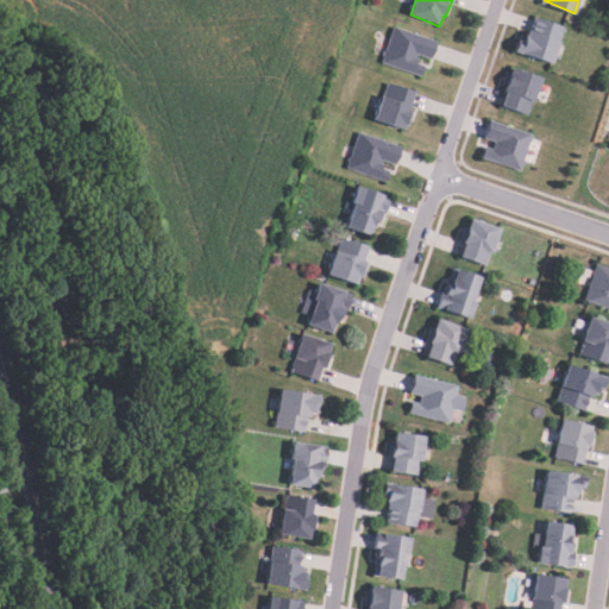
[(565,26),(562,39),(559,41),(553,62),(514,51),(518,38),(522,39),(525,35),(527,36),(529,30),(533,31),(538,18),(565,26)]
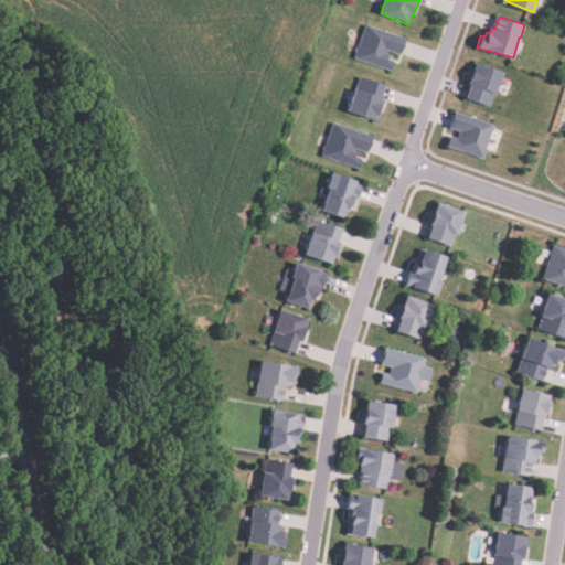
[(407,39),(402,54),(390,50),(387,54),(391,55),(390,59),(396,61),(393,72),(355,59),(368,25),(407,39)]
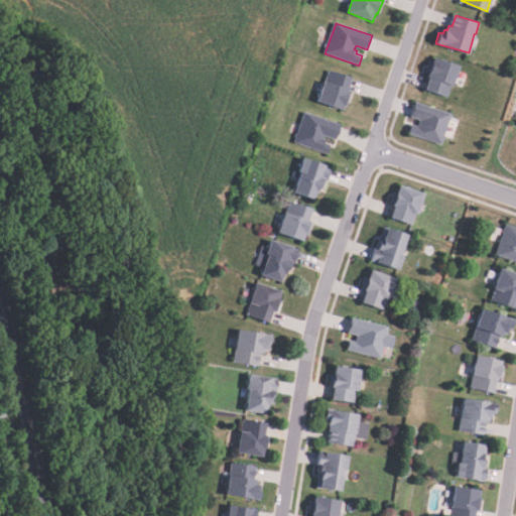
[(461,67),(455,86),(453,85),(448,97),(425,89),(431,74),(428,73),(432,61),(434,62),(435,58),(461,67)]
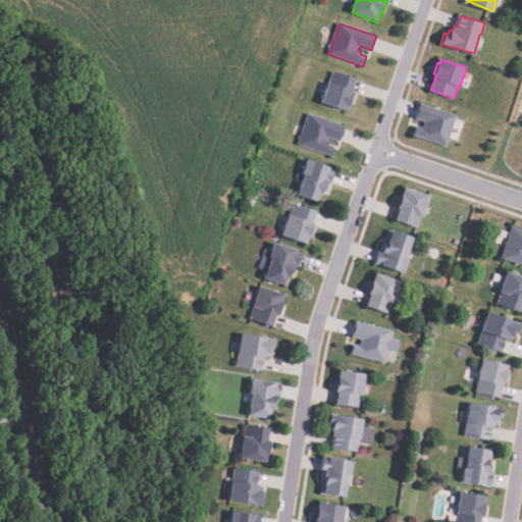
[(358,79),(353,92),(357,94),(352,107),(349,106),(347,111),(320,102),(332,69),(358,79)]
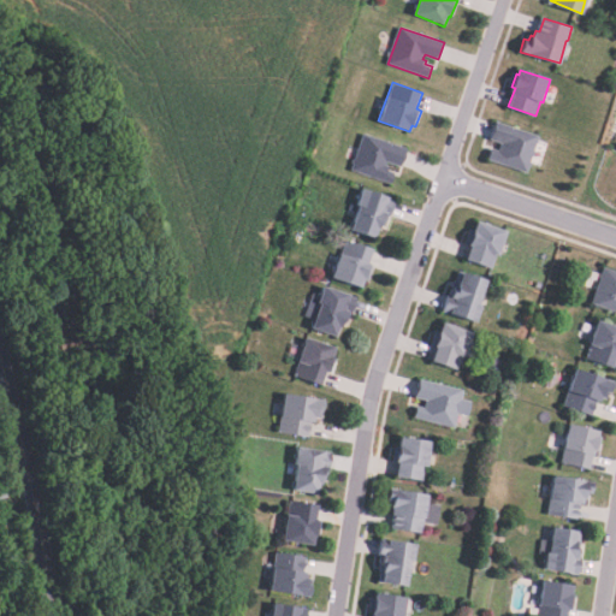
[(538,137),(529,163),(532,164),(531,169),(528,167),(526,173),(485,160),(490,148),(498,152),(501,143),(489,140),(495,122),(538,137)]
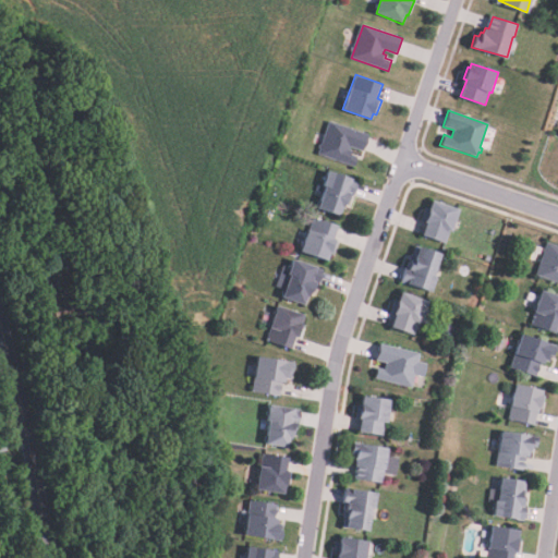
[(370,135),(364,152),(351,147),(350,150),(352,152),(351,156),(358,158),(354,167),(318,155),(330,122),(370,135)]
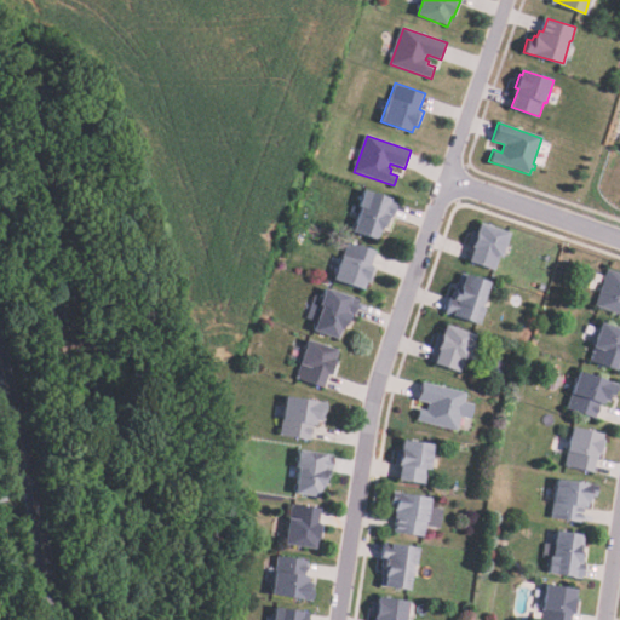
[(400,201),(394,218),(391,217),(388,227),(383,225),(378,240),(355,231),(363,206),(361,205),(366,189),(400,201)]
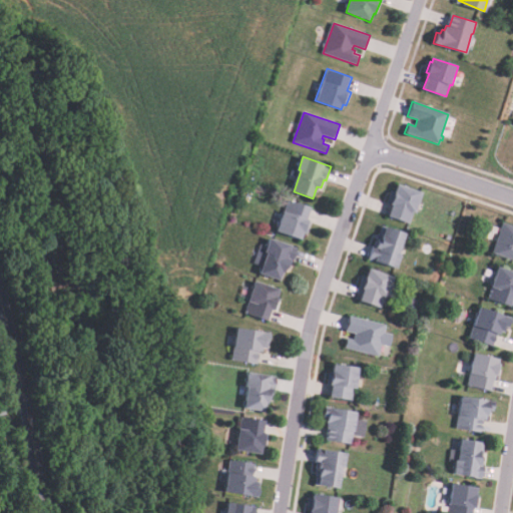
[(423,192),(416,211),(414,212),(410,224),(389,216),(393,205),(389,203),(394,190),(396,191),(399,184),(423,192)]
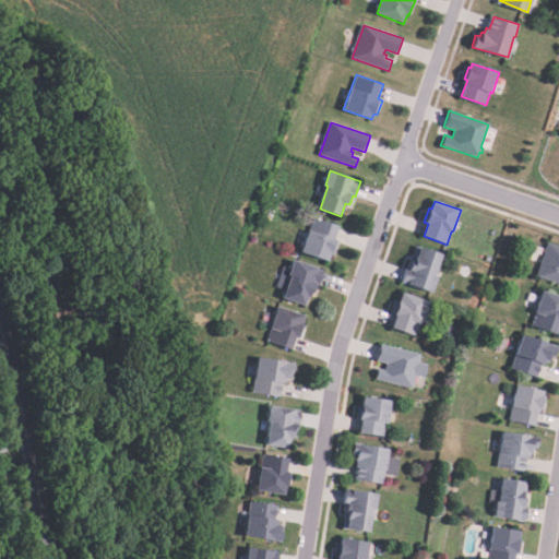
[(340,227),(335,239),(341,240),(335,253),(332,252),(329,261),(301,250),(313,217),(340,227)]
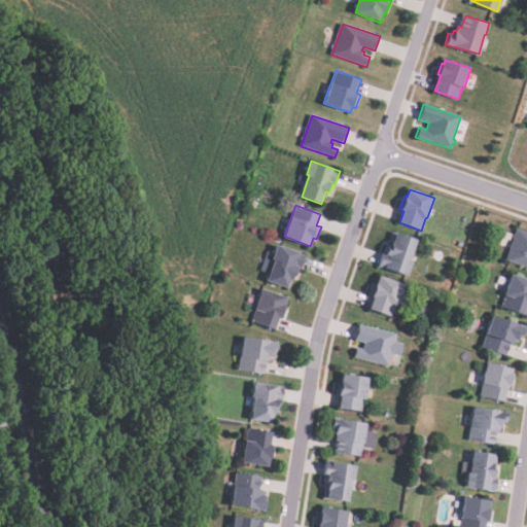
[(526,232),(526,267),(508,260),(516,238),(514,238),(515,234),(517,235),(519,230),(526,232)]
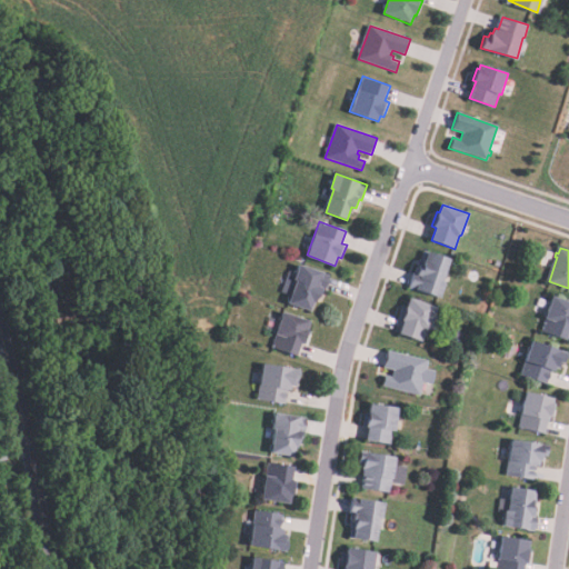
[(450,258),(443,281),(445,281),(441,296),(408,287),(412,270),(417,271),(420,259),(426,260),(428,252),(450,258)]
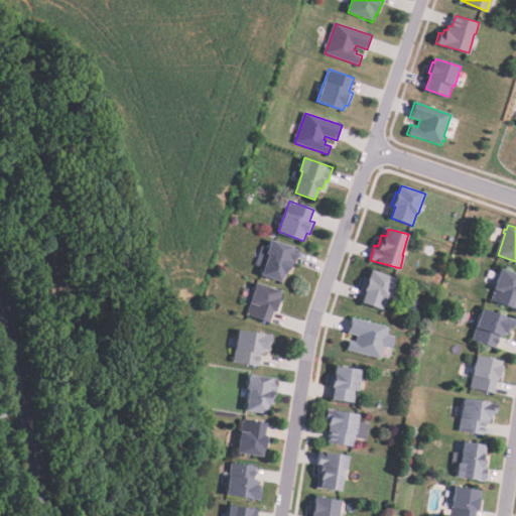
[(299,250),(295,264),(292,263),(289,270),(287,270),(285,275),(283,274),(281,281),(262,275),(264,267),(256,264),(262,246),(268,248),(271,240),(299,250)]
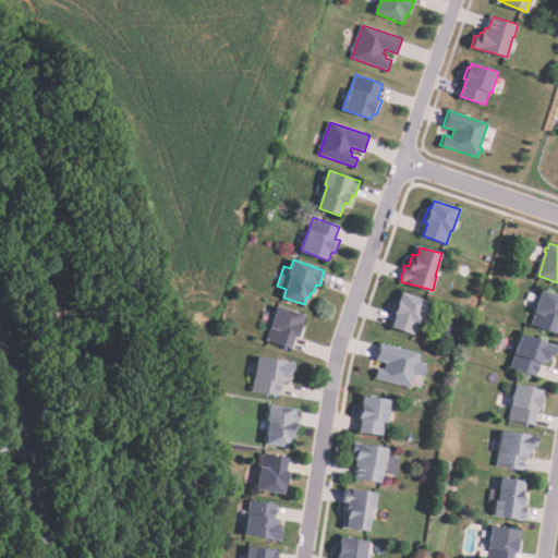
[(557,295),(557,325),(555,335),(533,327),(538,314),(534,312),(542,290),(557,295)]
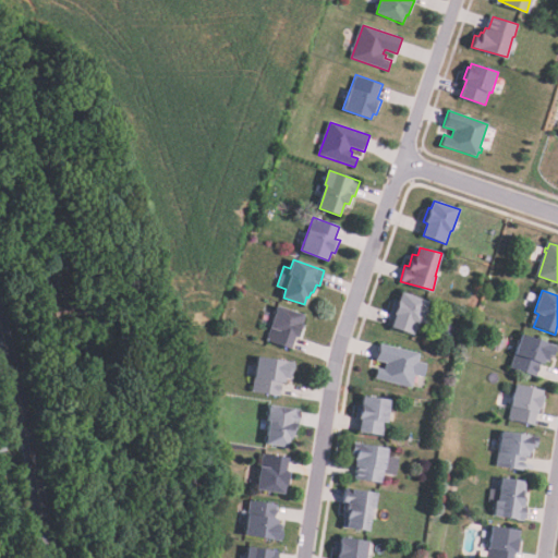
[(427,301),(420,322),(419,323),(414,335),(390,326),(395,315),(391,314),(397,299),(399,300),(401,291),(427,301)]
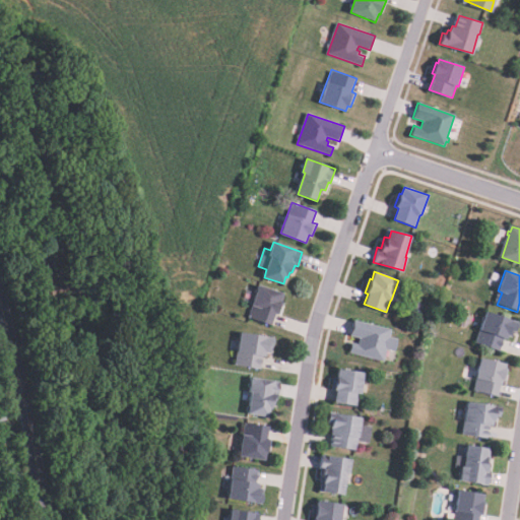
[(283,294),(281,303),(284,304),(280,315),(275,314),(271,325),(250,317),(254,307),(251,306),(258,285),(283,294)]
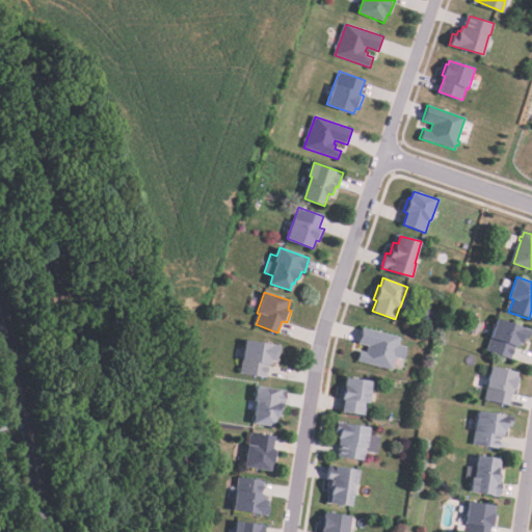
[(531,329),(528,340),(522,338),(519,348),(515,347),(511,360),(489,352),(494,339),(490,338),(497,318),(531,329)]
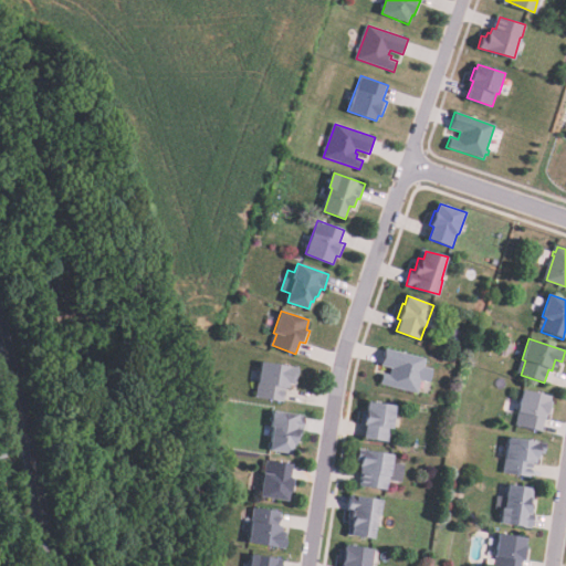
[(426,359),(425,366),(433,369),(429,383),(420,380),(419,384),(422,385),(421,388),(419,388),(417,394),(379,384),(381,374),(390,376),(391,369),(381,367),(386,349),(426,359)]
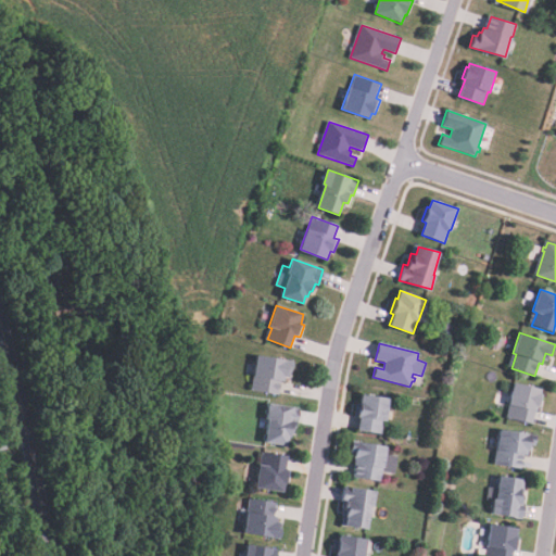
[(279,394),(251,390),(256,355),(293,362),(291,378),(286,377),(285,381),(281,380),(279,394)]
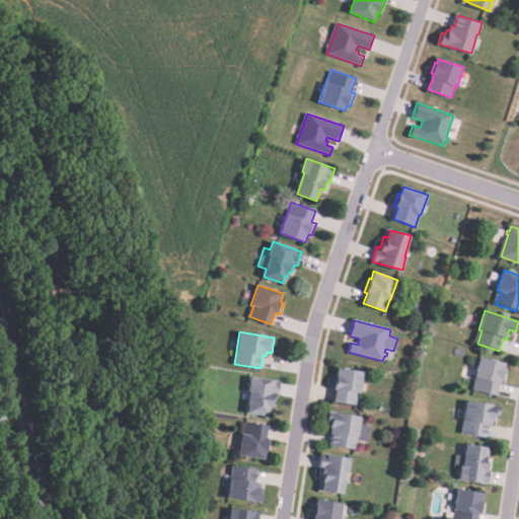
[(479,357),(505,363),(504,368),(507,368),(504,381),(500,381),(497,396),(475,391),(478,378),(475,378),(479,357)]
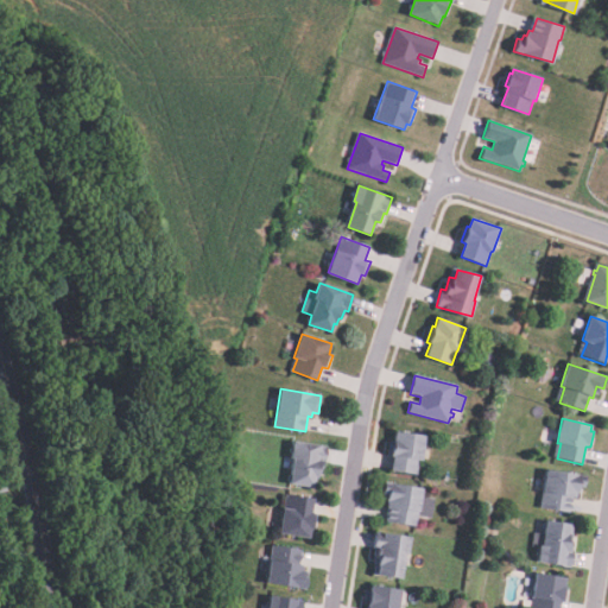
[(425,436),(418,474),(392,469),(394,456),(387,455),(391,439),(393,441),(396,430),(425,436)]
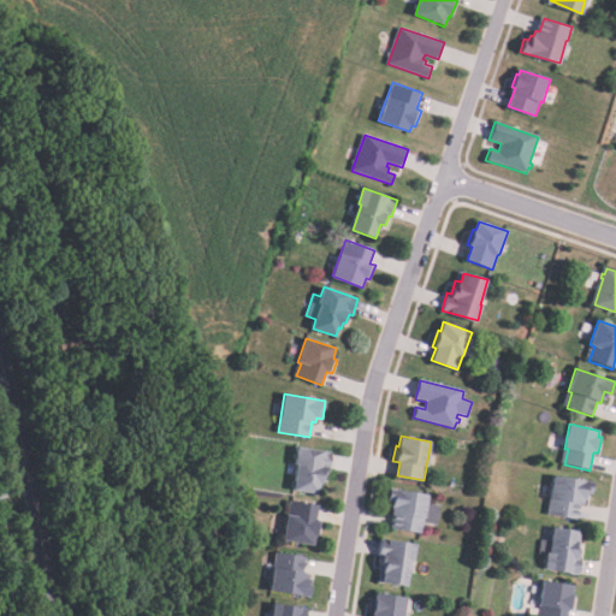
[(332,451),(330,469),(326,469),(325,479),(324,478),(323,485),(319,485),(318,492),(295,490),(298,465),(296,465),(297,448),(332,451)]
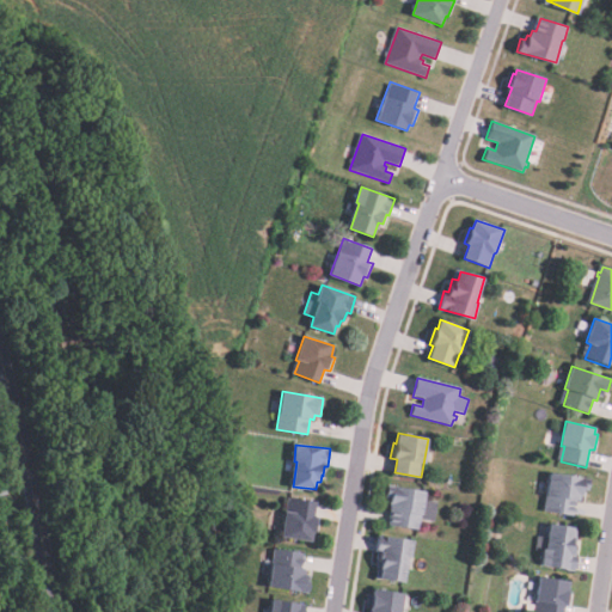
[(591,479),(588,490),(583,490),(581,503),(577,502),(575,515),(546,512),(549,497),(546,497),(550,473),(591,479)]
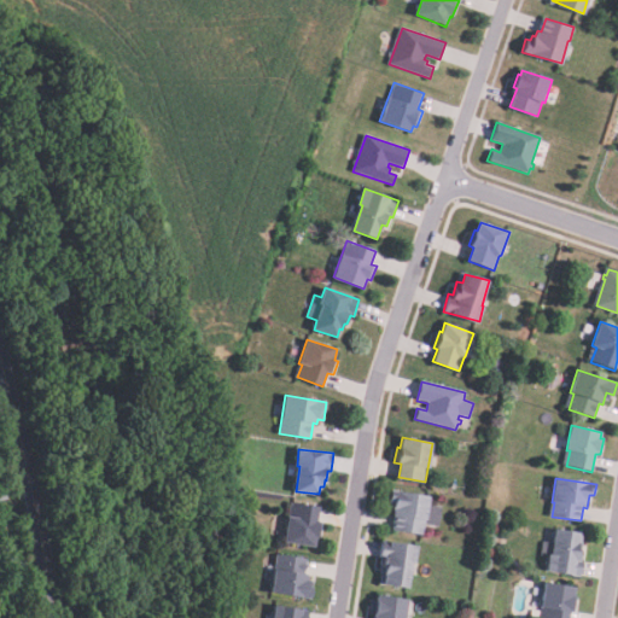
[(431,496),(430,505),(441,507),(438,526),(426,524),(425,535),(392,530),(395,509),(390,508),(390,502),(388,502),(390,490),(431,496)]
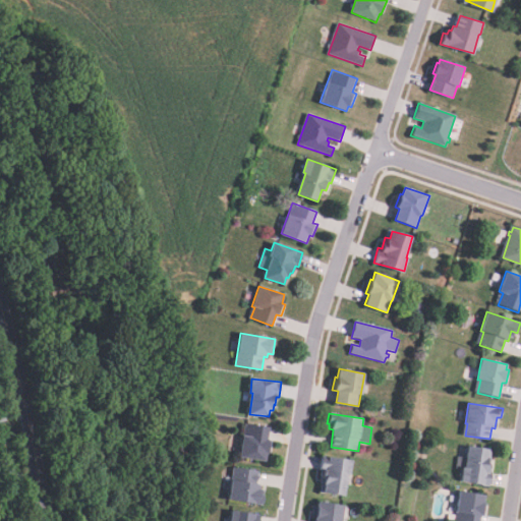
[(270,427),(267,461),(240,458),(242,437),(246,437),(247,425),(270,427)]
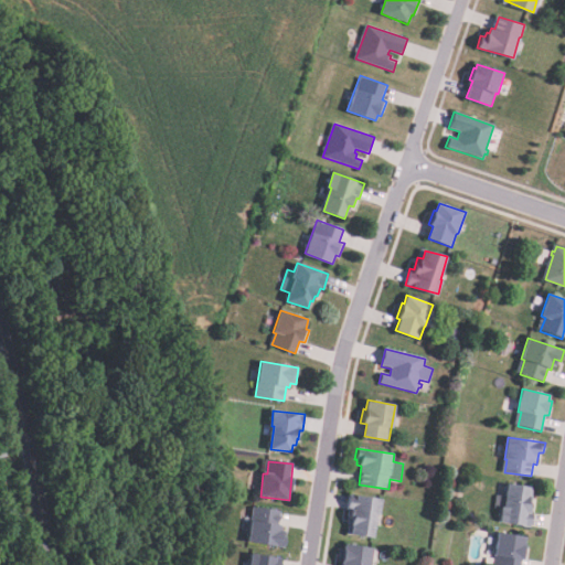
[(508,484),(532,487),(530,503),(533,503),(532,513),(534,513),(533,528),(500,524),(502,509),(496,508),(497,494),(507,496),(508,484)]
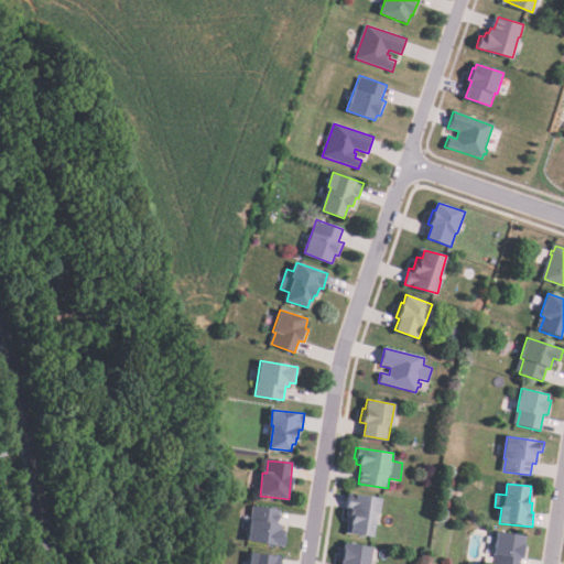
[(382,499),(380,513),(378,513),(375,537),(346,533),(349,509),(347,509),(349,494),(382,499)]
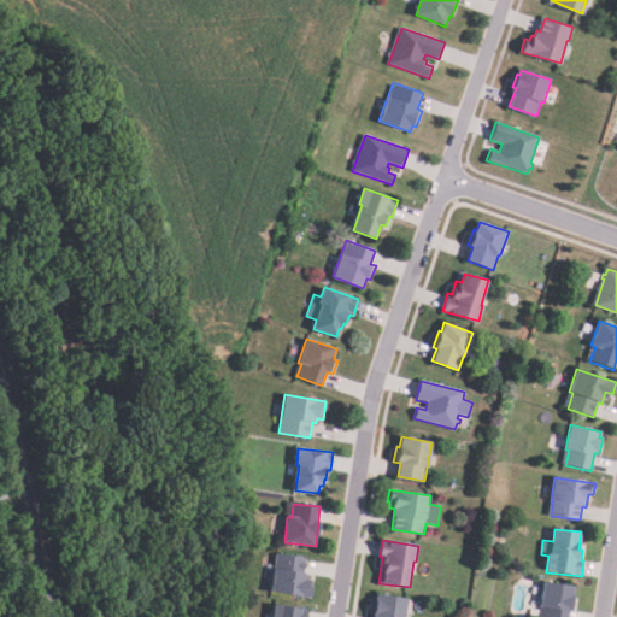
[(312,598),(272,593),(278,553),(307,558),(306,566),(309,566),(309,570),(311,570),(309,582),(315,583),(312,598)]
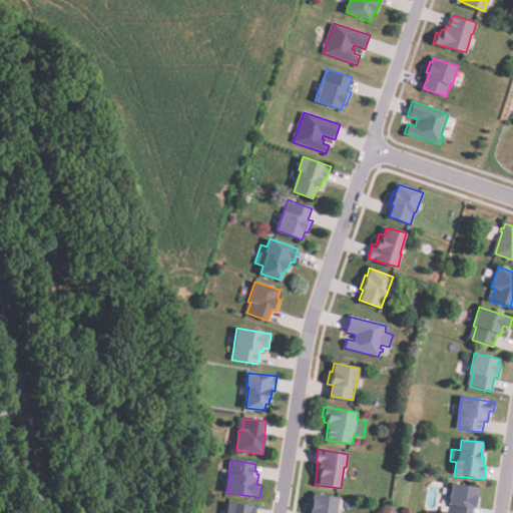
[(453,484),(479,487),(478,496),(481,496),(480,509),(475,508),(474,512),(452,512),(454,505),(450,504),(453,484)]
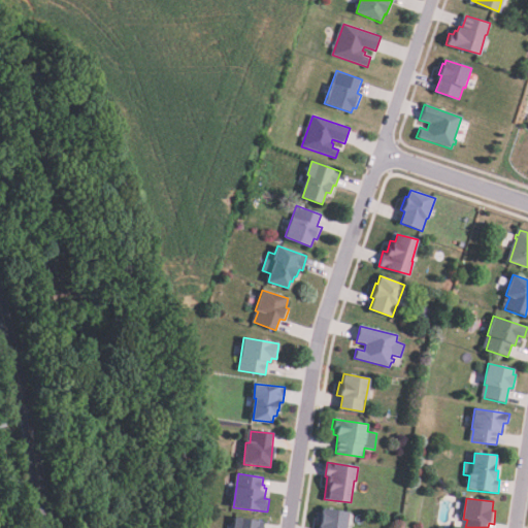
[(351,513),(348,527),(321,527),(322,526),(317,525),(319,513),(323,514),(324,508),(351,513)]
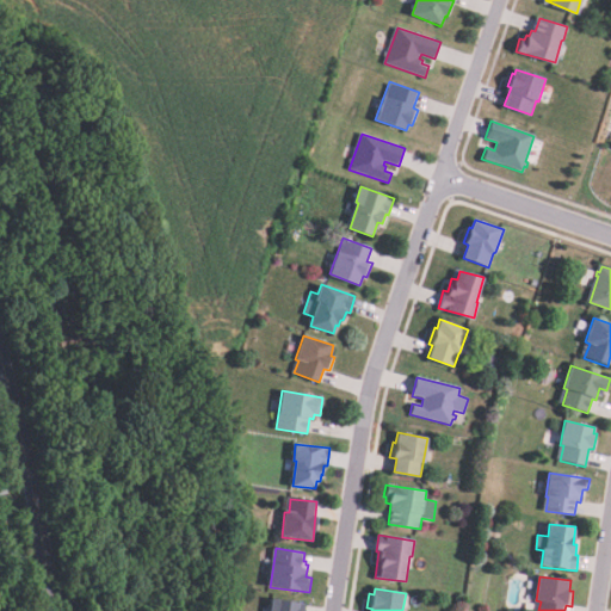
[(271,610),(273,599),(307,604),(306,610),(271,610)]
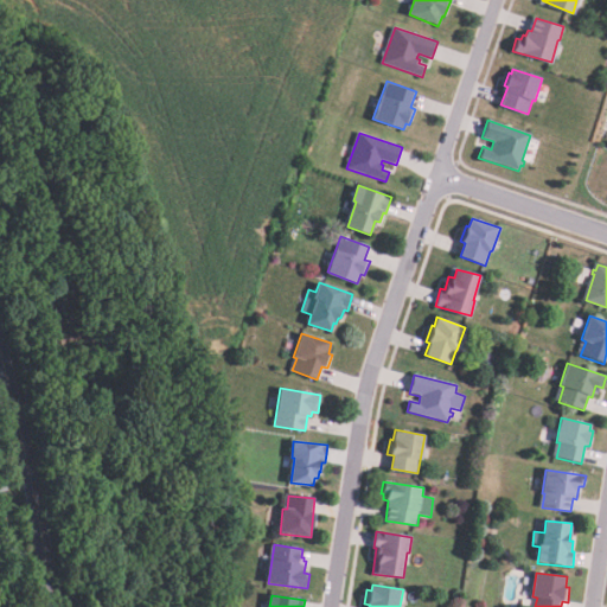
All buildings are outlined.
